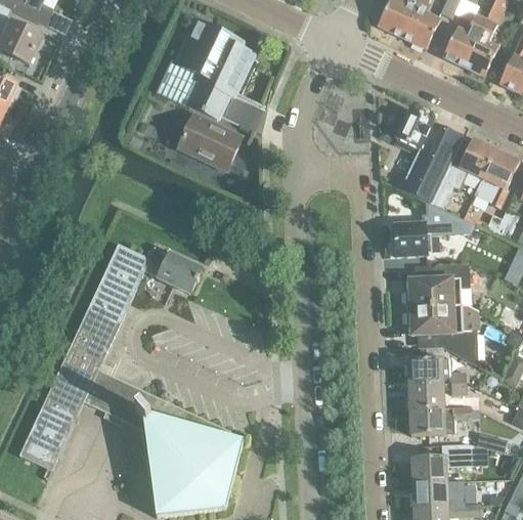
[(4,0),(2,5),(18,13),(25,0),(4,0)]
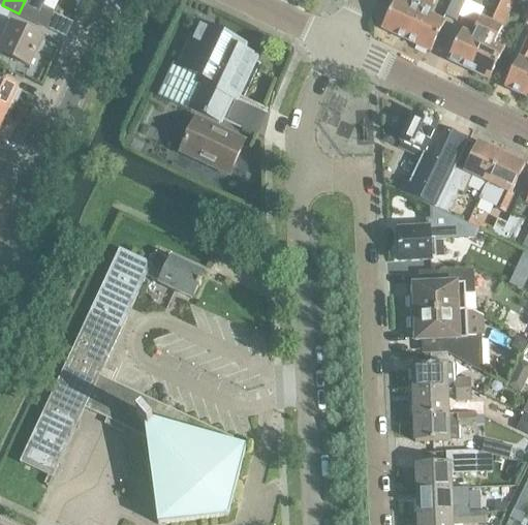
[(25,0),(19,13),(45,26),(52,12),(38,6),(41,0),(25,0)]
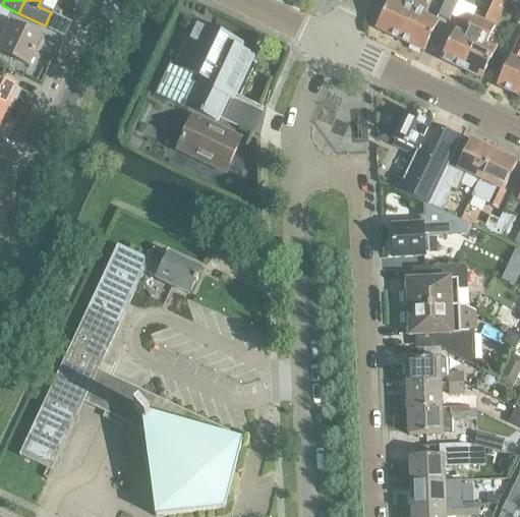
[(370,0),(364,13),(378,19),(374,26),(399,38),(413,7),(416,0),(417,0),(404,0),(403,3),(396,0),(370,0)]
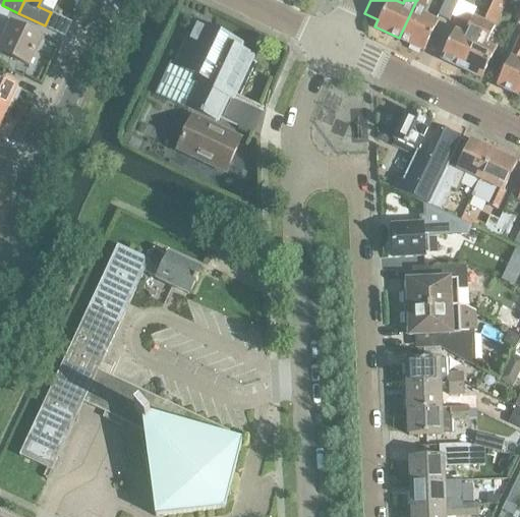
[(449,19),(458,0),(443,0),(437,14),(449,19)]
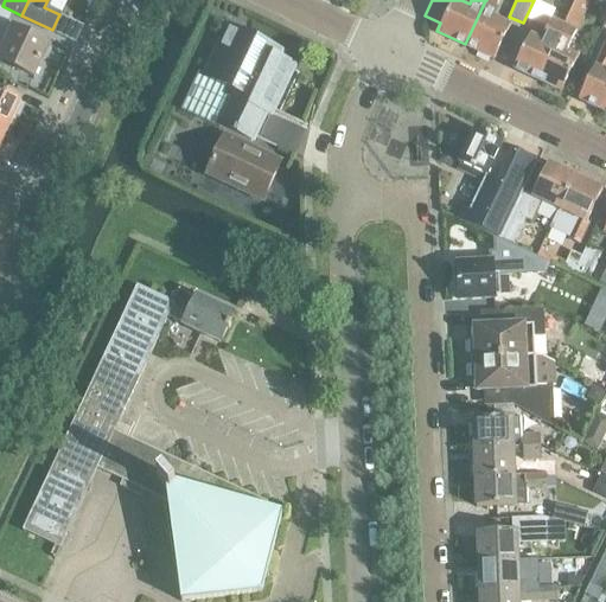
[(573,0),(565,19),(536,78),(560,89),(576,53),(566,49),(589,0),(573,0)]
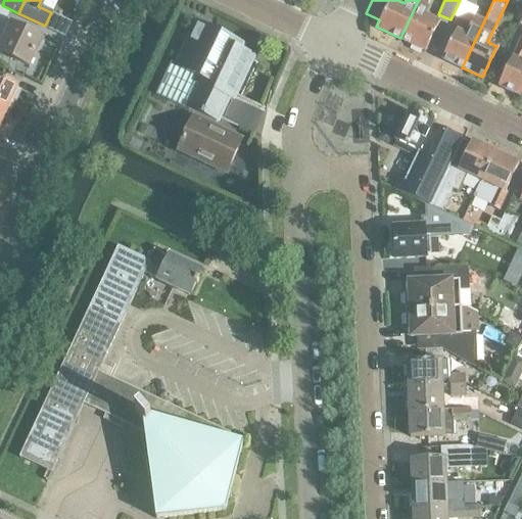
[(415,7),(400,38),(425,49),(439,19),(424,11),(415,7)]
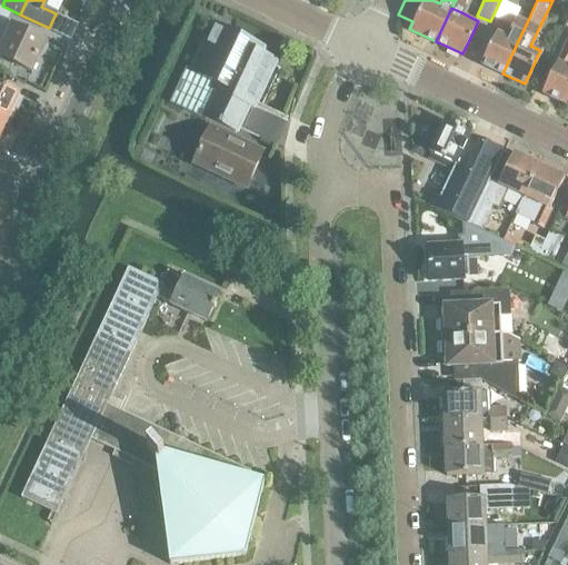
[(480,62),(502,73),(529,18),(522,15),(521,18),(516,16),(507,35),(496,30),(480,62)]
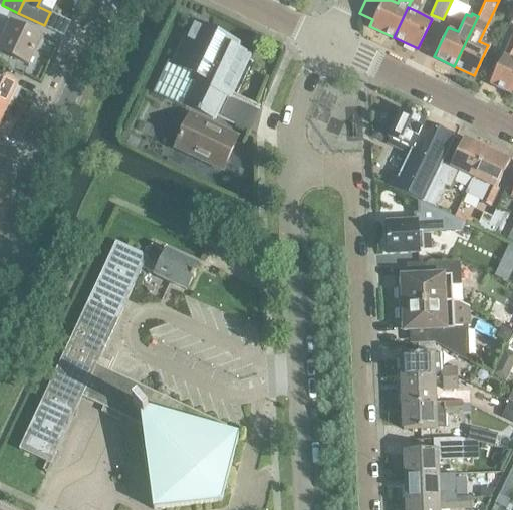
[(0,48),(27,62),(34,47),(39,47),(42,40),(39,36),(40,34),(10,20),(10,21),(0,16),(0,48)]
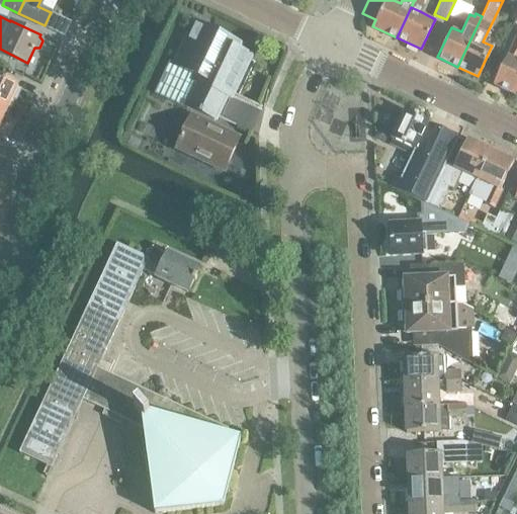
[(195,21),(175,64),(168,61),(154,90),(213,120),(225,96),(227,97),(248,53),(233,46),(233,47),(226,44),(228,38),(239,44),(239,43),(195,21)]
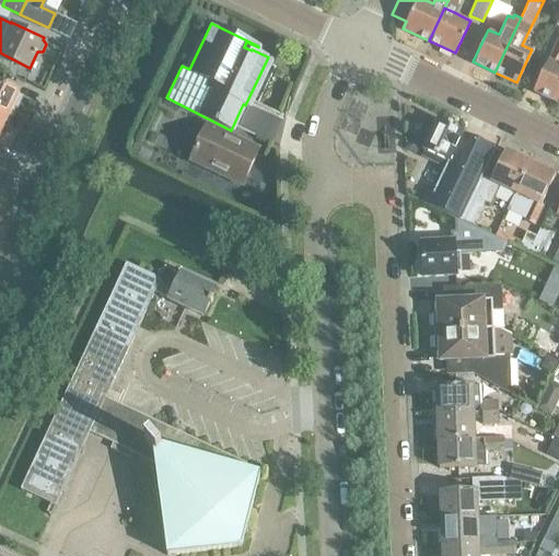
[(558,34),(533,90),(555,100),(558,90),(558,34)]
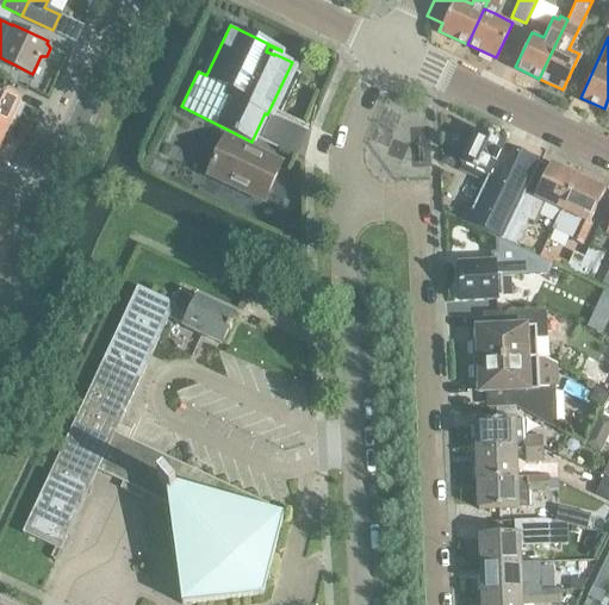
[(0,122),(8,125),(13,114),(18,117),(25,103),(20,100),(22,99),(0,88),(0,122)]
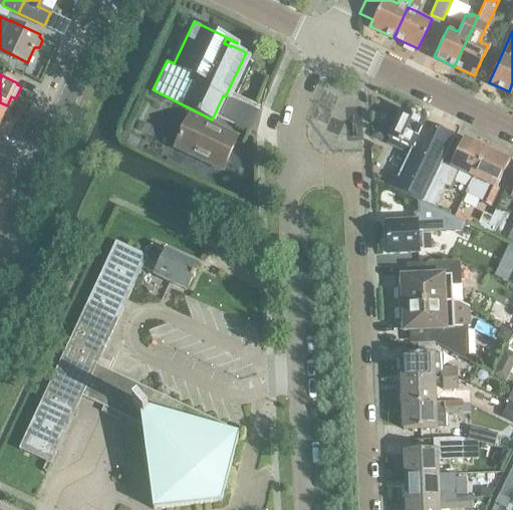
[(387,184),(418,199),(418,198),(423,201),(442,160),(455,135),(425,119),(425,118),(402,106),(388,136),(389,136),(387,142),(400,149),(403,143),(411,147),(397,175),(393,173),(387,184)]
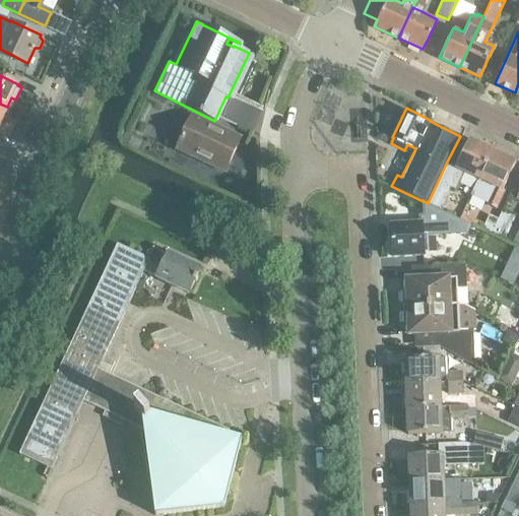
[(191,115),(176,147),(223,170),(240,136),(214,125),(191,115)]
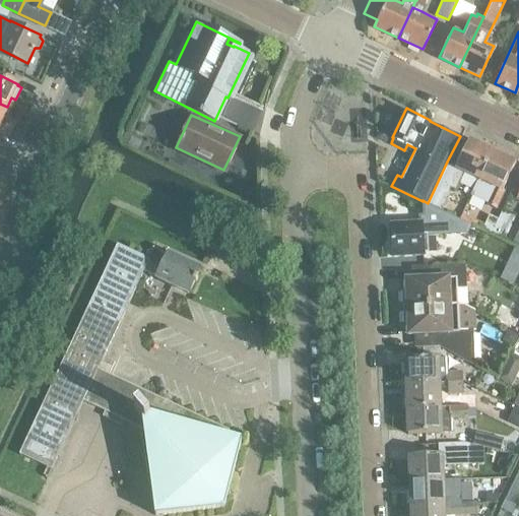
[(389,131),(380,127),(376,135),(382,138),(387,136),(389,131)]
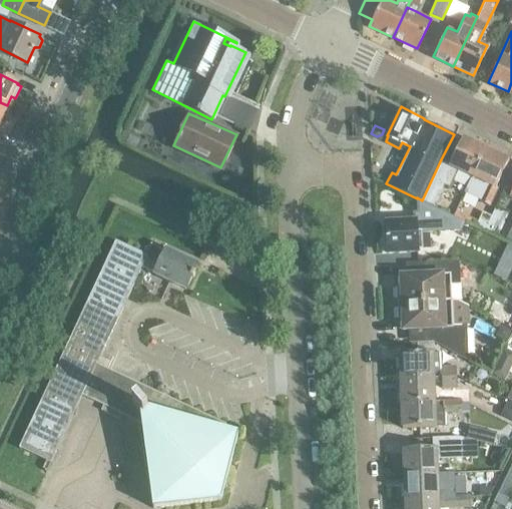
[(449,163),(441,159),(422,200),(434,205),(437,198),(442,196),(445,189),(443,185),(444,183),(449,185),(457,168),(472,175),(485,146),(462,136),(449,163)]
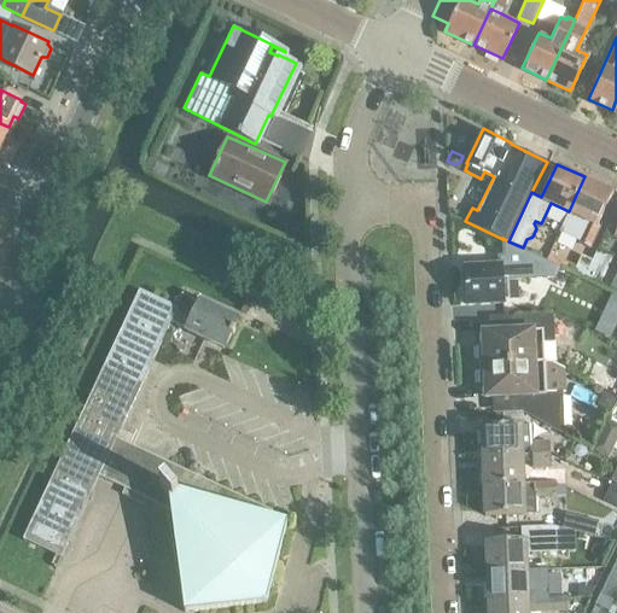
[(585,176),(569,211),(559,229),(577,238),(577,240),(589,245),(599,225),(597,223),(612,190),(585,176)]
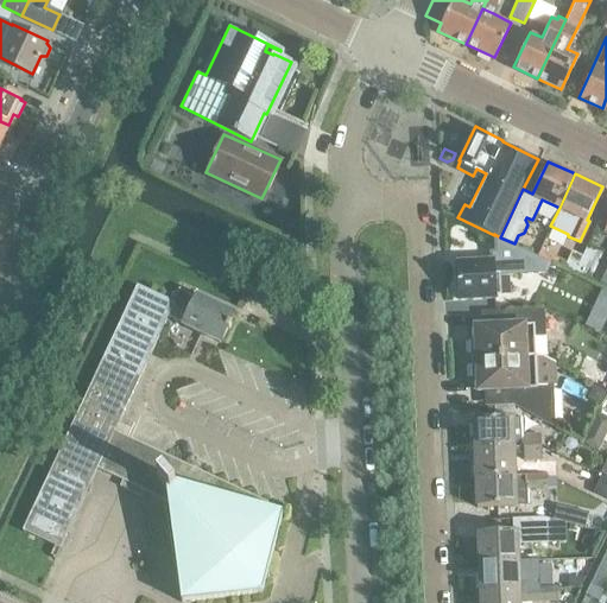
[(494,234),(494,235),(494,249),(489,249),(491,259),(456,260),(459,298),(494,296),(494,272),(513,272),(545,270),(549,259),(514,243),(500,237),(494,234)]
